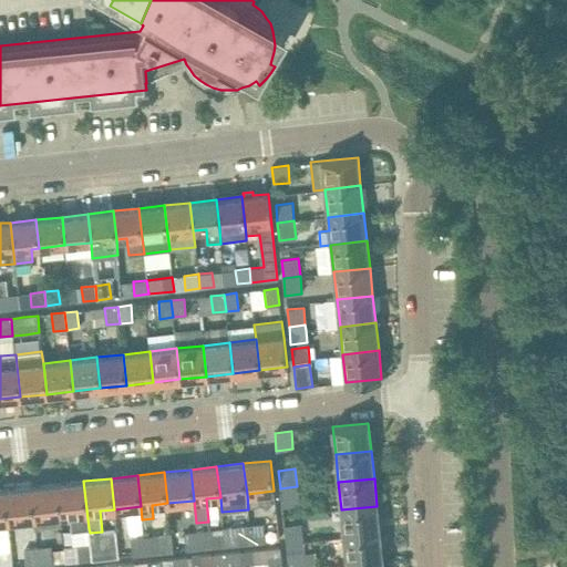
[(83,481),(57,484),(61,515),(71,514),(72,531),(89,528),(83,481)]
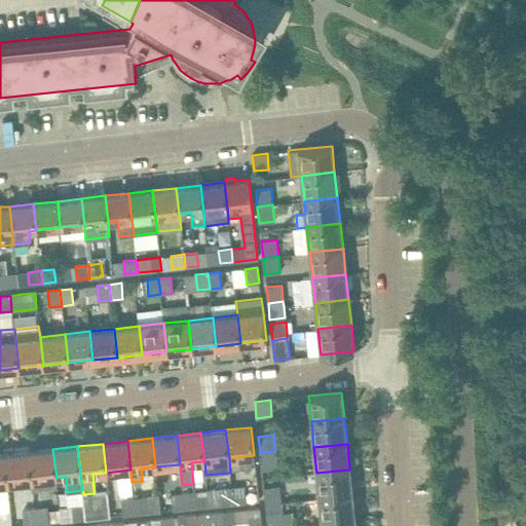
[(32,481),(57,478),(52,449),(29,452),(32,481)]
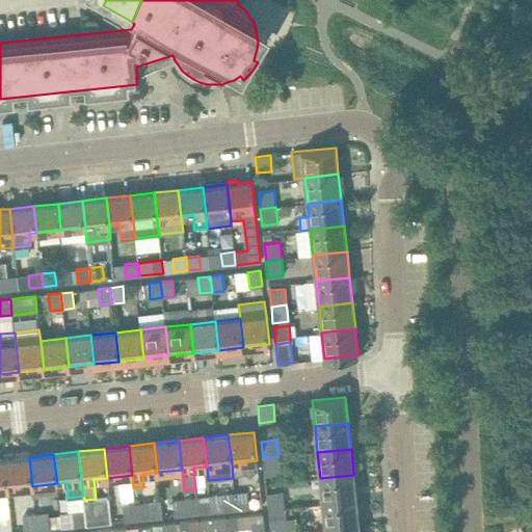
[(278,456),(263,458),(265,475),(281,473),(278,456)]
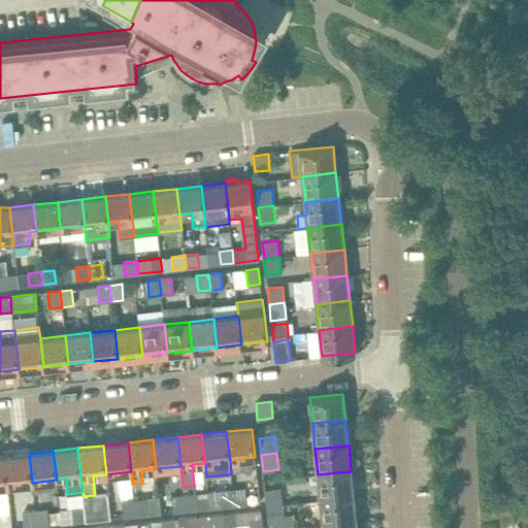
[(29,454),(4,456),(7,485),(32,483),(29,454)]
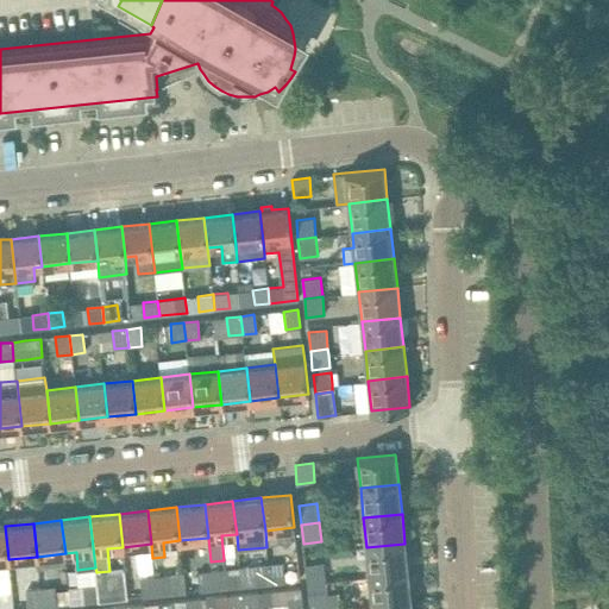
[(5,526),(0,526),(0,576),(2,577),(10,576),(11,576),(10,572),(8,559),(5,526)]
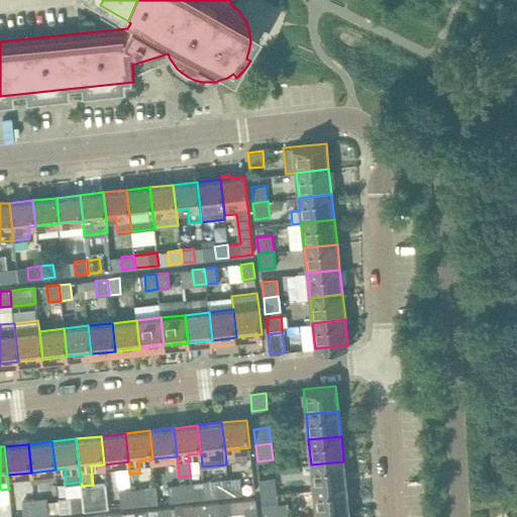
[(343,461),(311,464),(314,490),(346,487),(343,461)]
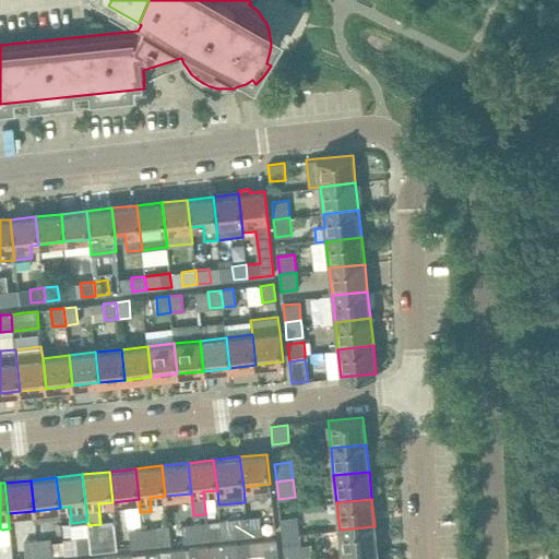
[(297,516),(281,519),(282,536),(299,534),(297,516)]
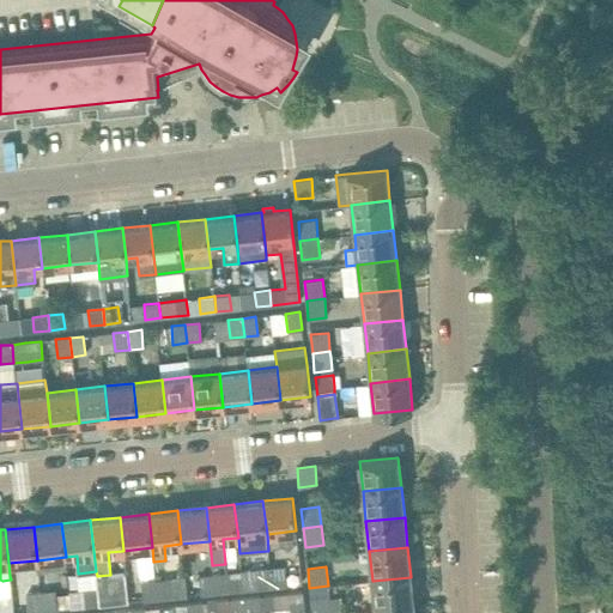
[(284,568),(271,569),(272,587),(286,586),(284,568)]
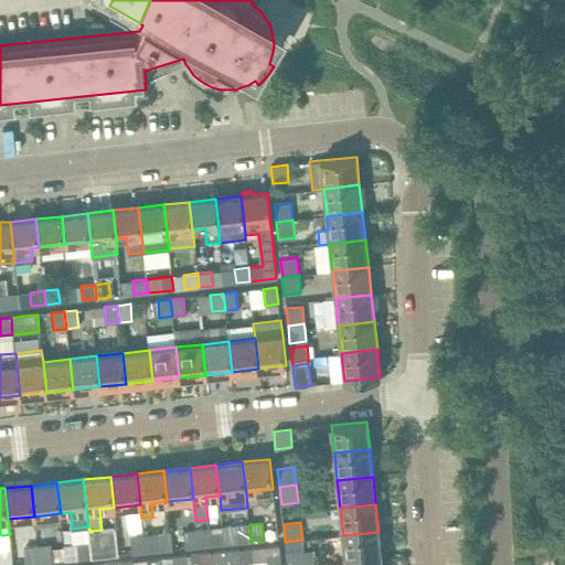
[(238,542),(251,541),(249,524),(236,525),(238,542)]
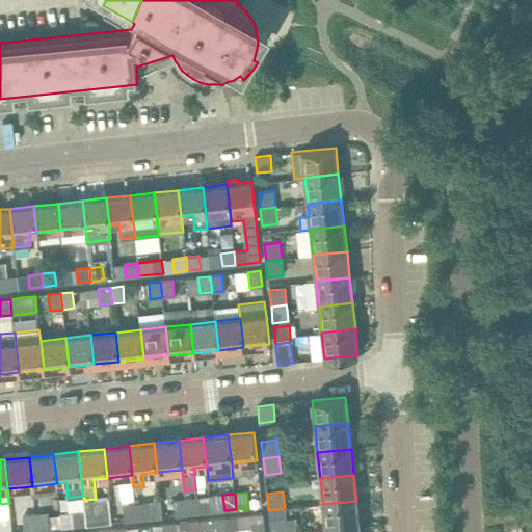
[(197,498),(185,499),(187,514),(200,513),(211,512),(209,496),(197,498)]
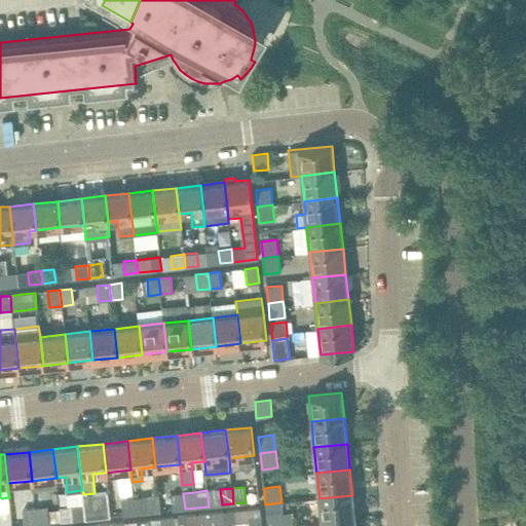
[(95,493),(83,494),(84,503),(85,519),(98,518),(110,517),(107,491),(95,493)]
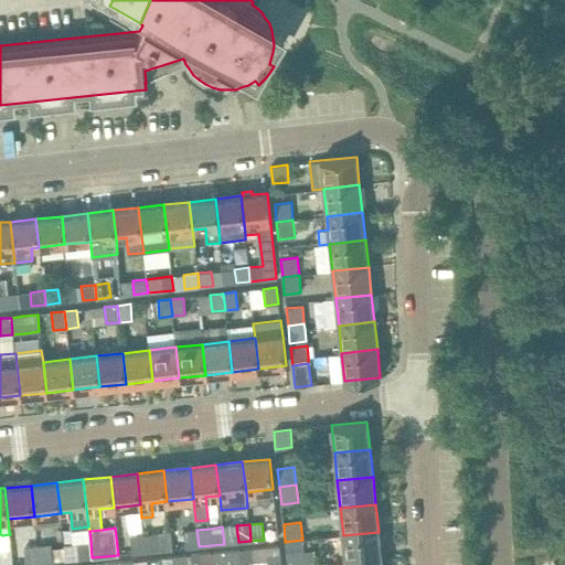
[(185,547),(199,546),(196,530),(184,531),(185,547)]
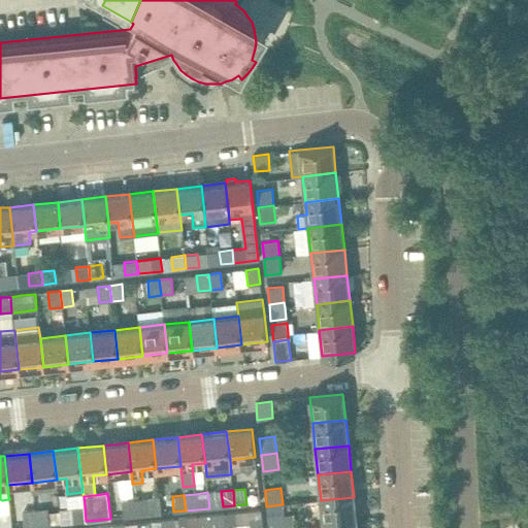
[(354,497),(321,500),(323,526),(357,523),(354,497)]
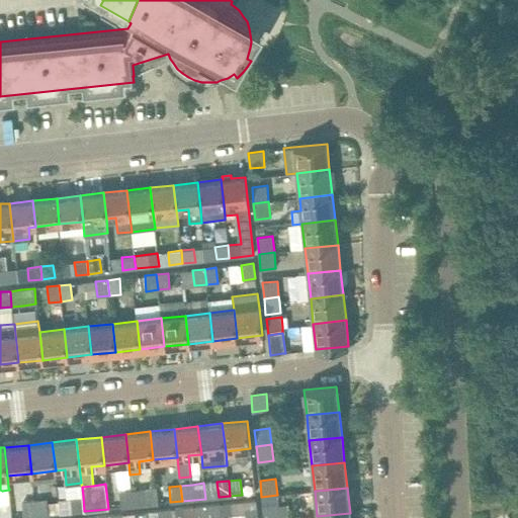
[(144,489),(132,491),(134,506),(145,505),(144,489)]
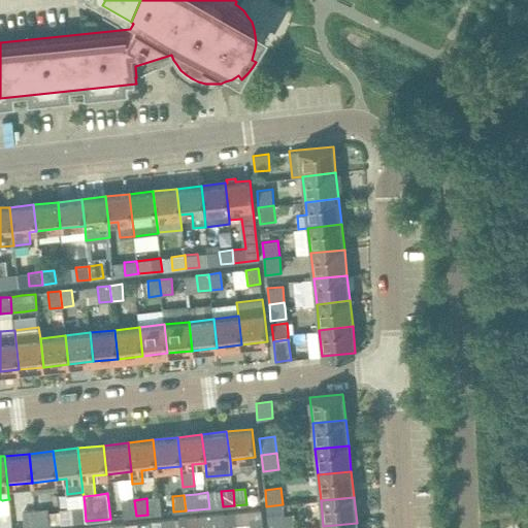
[(124,517),(136,516),(134,500),(123,501),(124,517)]
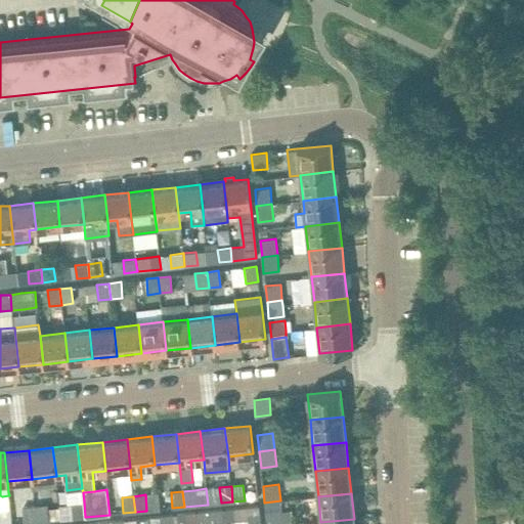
[(280,500),(264,503),(266,519),(281,517),(280,500)]
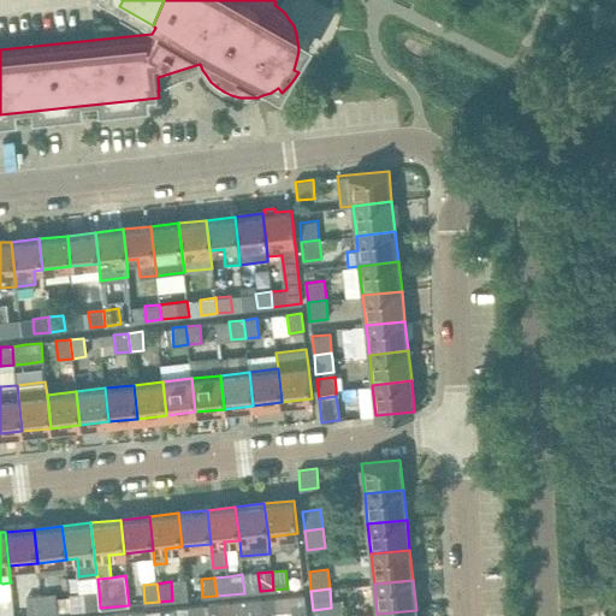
[(87,609),(100,608),(99,590),(84,591),(87,609)]
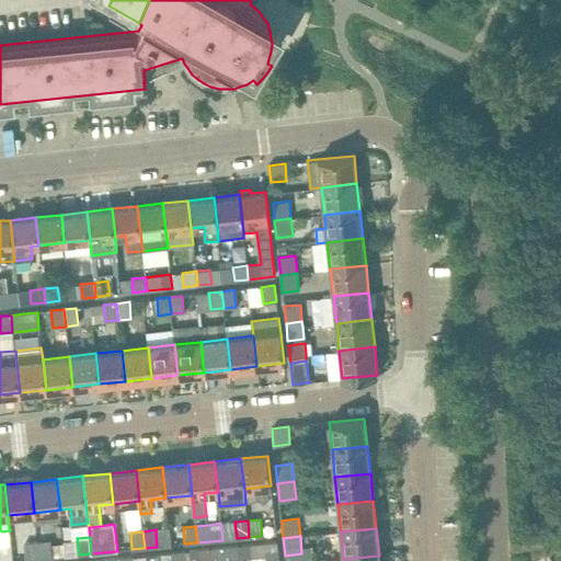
[(50,540),(37,541),(38,559),(52,558),(50,540)]
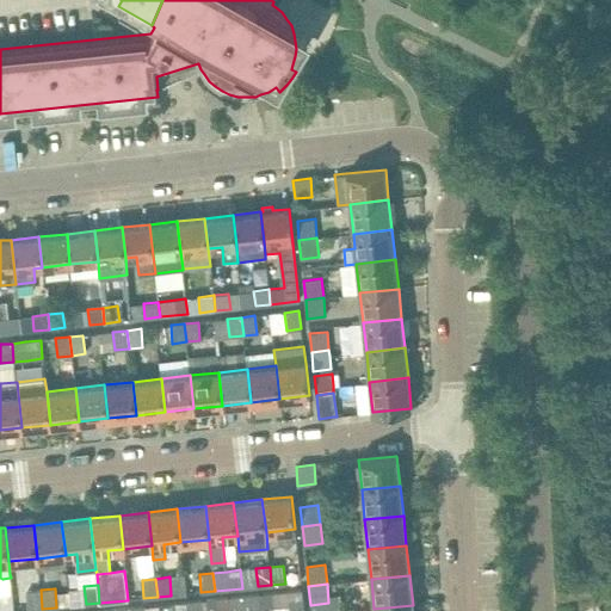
[(29,610),(42,609),(41,590),(26,592),(29,610)]
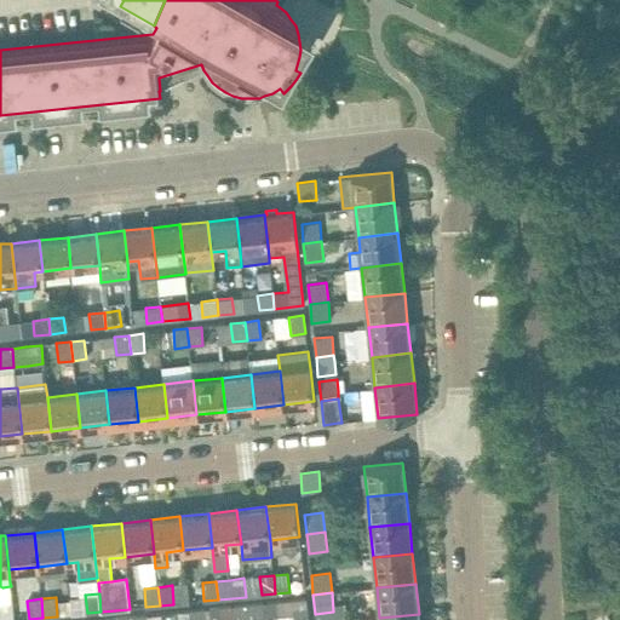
[(279,619),(285,619),(308,618),(306,600),(277,602),(279,619)]
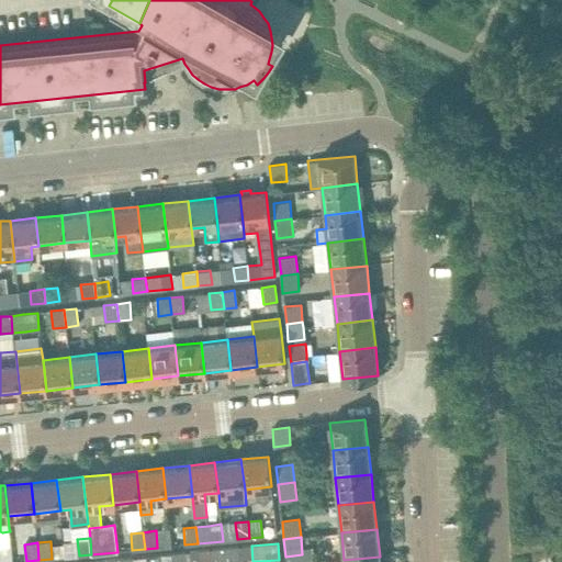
[(238,561),(237,547),(225,549),(226,561),(238,561)]
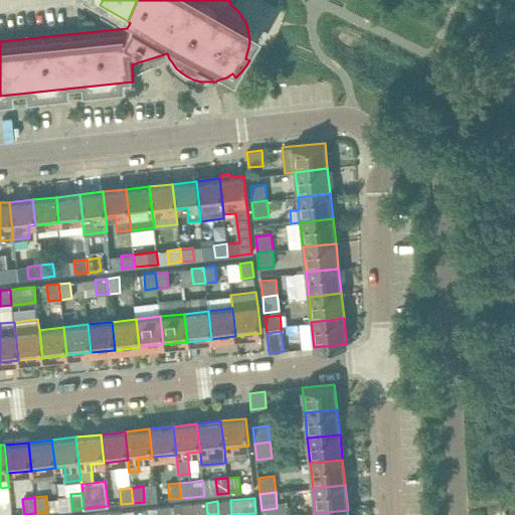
[(207,514),(206,503),(194,504),(195,514),(207,514)]
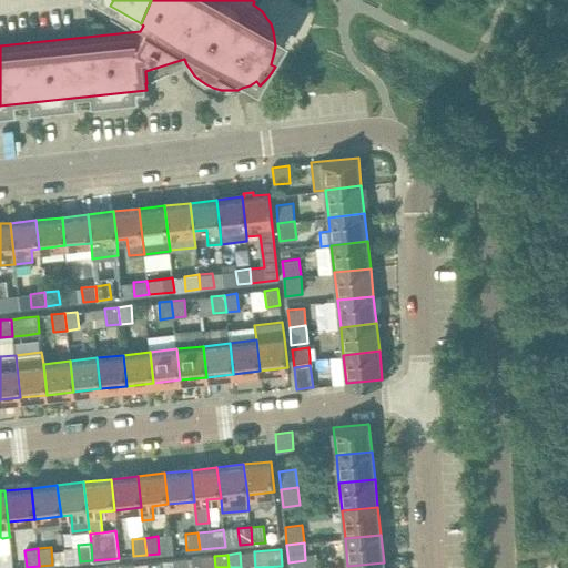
[(201,567),(201,557),(192,558),(192,567),(201,567)]
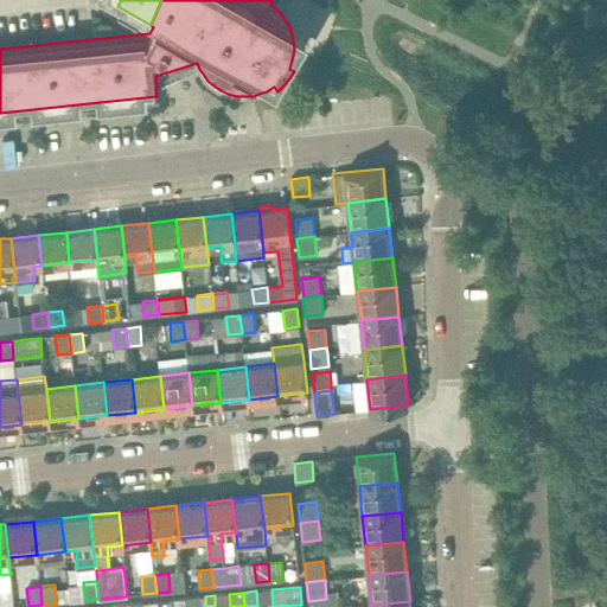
[(200,606),(200,596),(186,598),(186,606),(200,606)]
